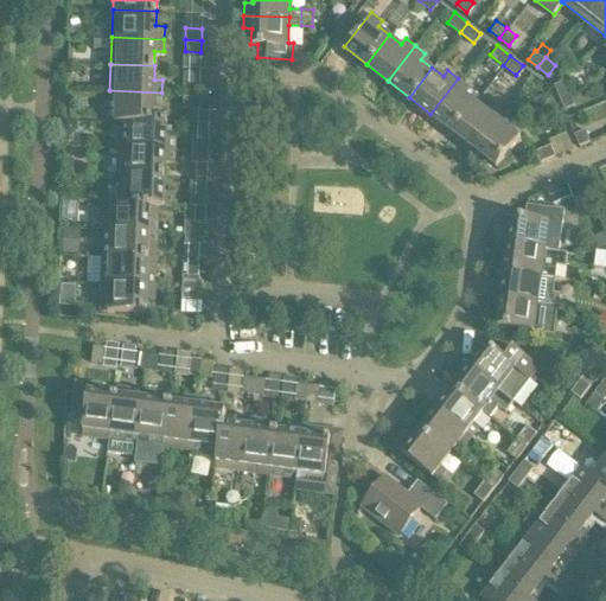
[(458,78),(431,114),(452,130),(474,101),(464,91),(469,87),(458,78)]
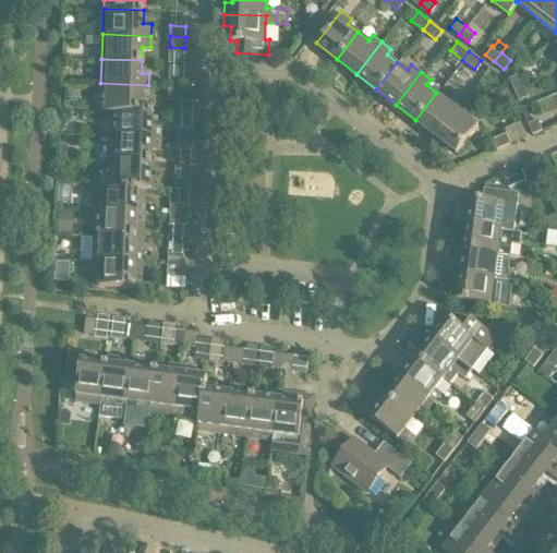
[(513,87),(523,83),(519,72),(509,75),(513,87)]
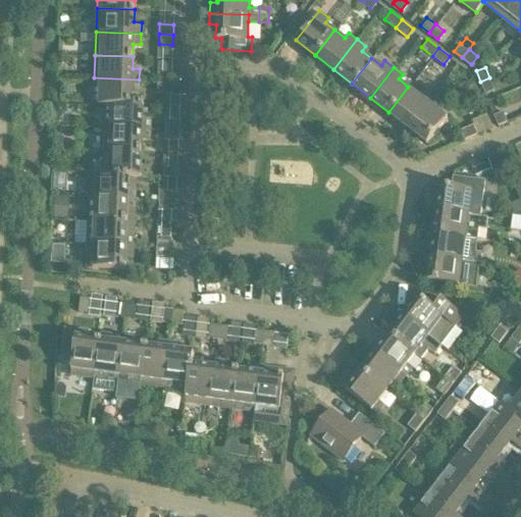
[(158,70),(157,81),(171,81),(172,70),(158,70)]
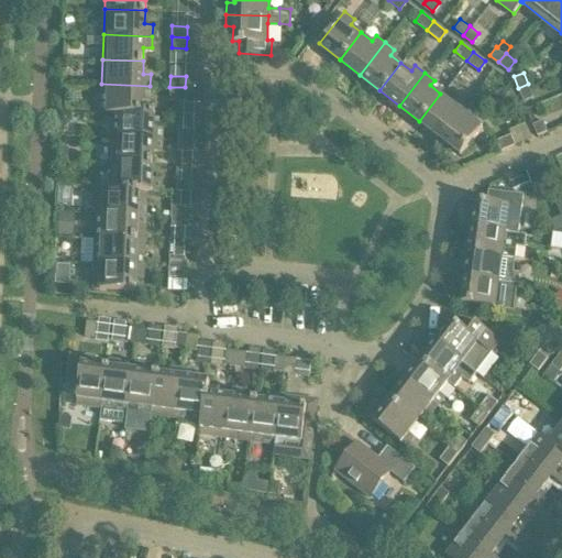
[(150,86),(101,84),(100,110),(113,111),(113,110),(141,111),(141,109),(142,98),(150,98),(150,86)]
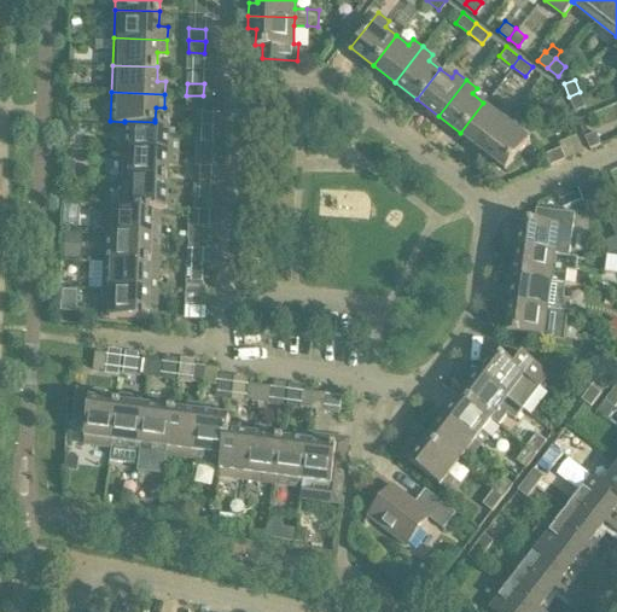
[(585,104),(580,92),(569,97),(574,109),(585,104)]
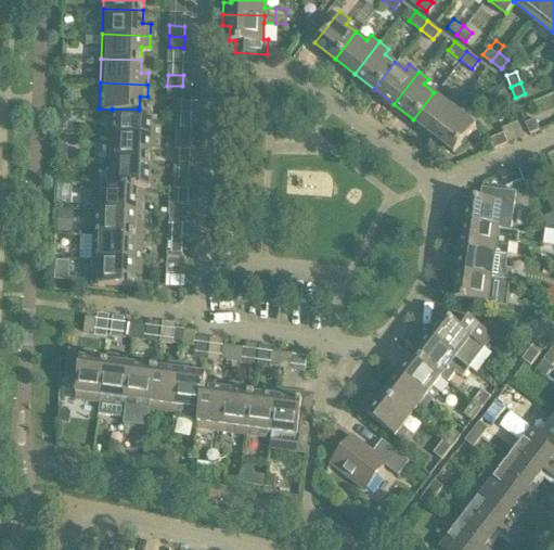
[(182,86),(167,86),(167,97),(182,97),(182,86)]
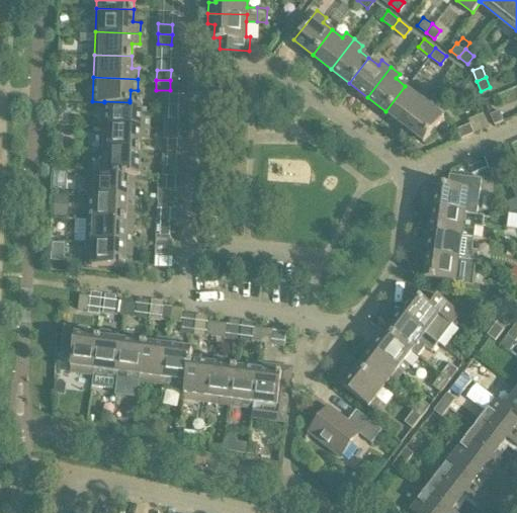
[(415,93),(405,86),(385,111),(404,125),(427,95),(419,88),(415,93)]
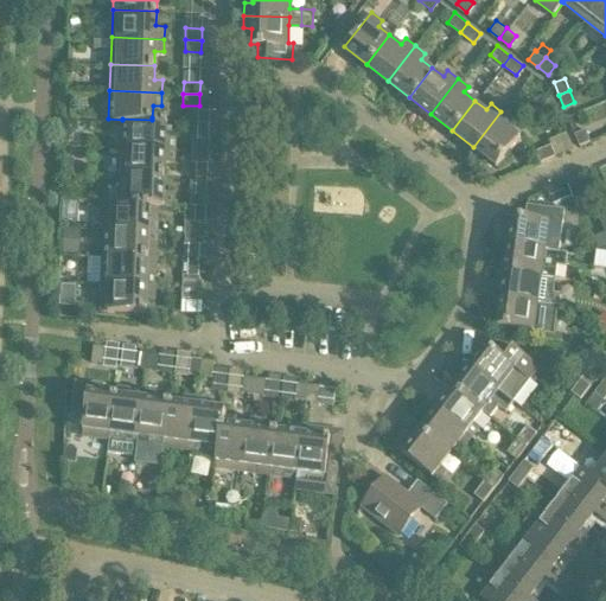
[(511,120),(501,112),(473,147),(496,164),(518,134),(506,125),(511,120)]
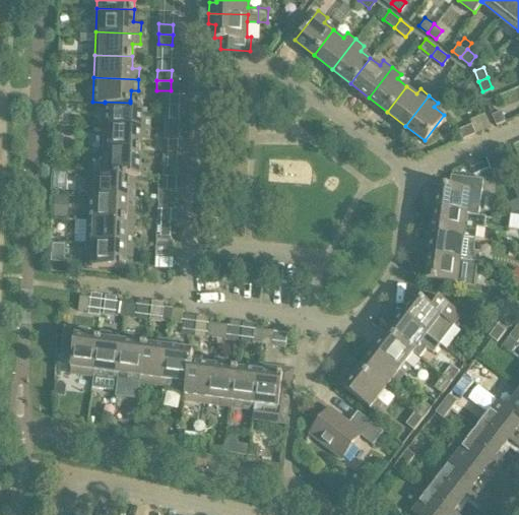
[(105,102),(105,103),(104,125),(149,126),(149,115),(142,115),(142,102),(130,101),(130,103),(105,102)]
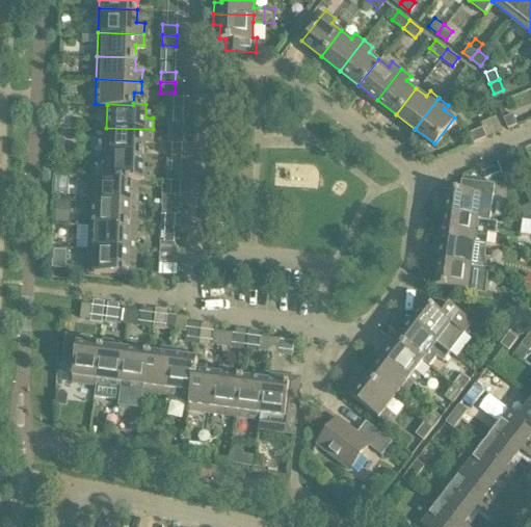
[(507,125),(516,121),(512,110),(503,114),(507,125)]
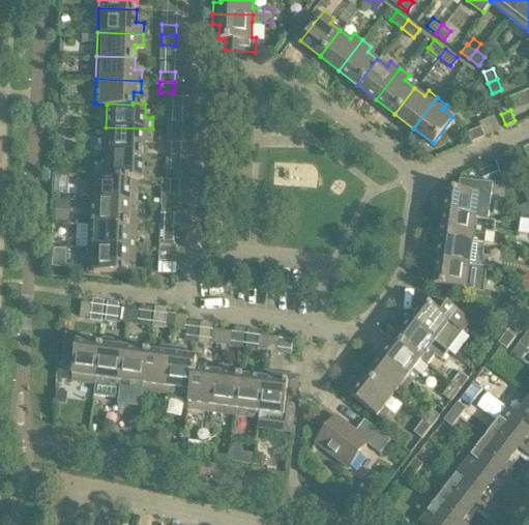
[(482,122),(480,123),(467,128),(470,138),(483,133),(482,129),(497,123),(492,111),(480,116),(482,122)]
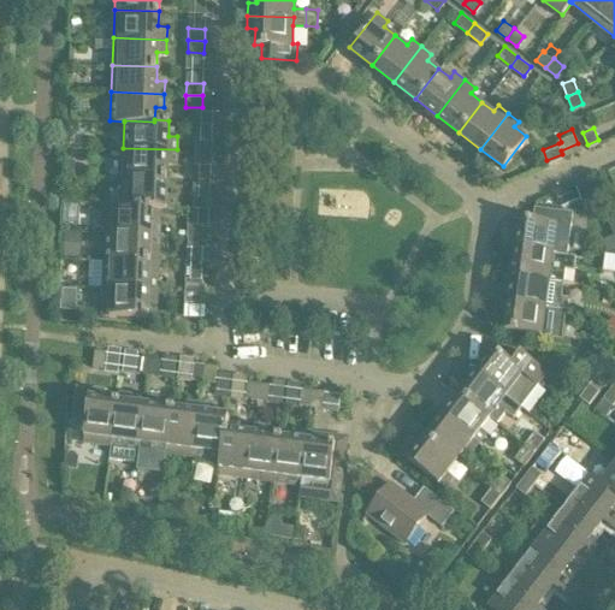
[(195,150),(212,150),(212,138),(195,138),(195,150)]
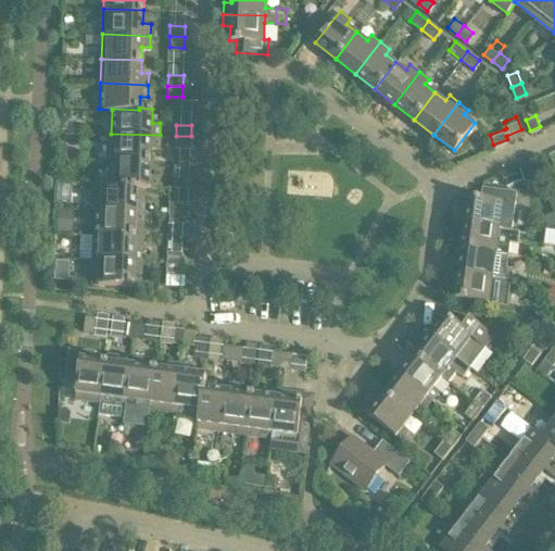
[(111,134),(110,158),(150,160),(151,147),(159,147),(160,135),(111,134)]
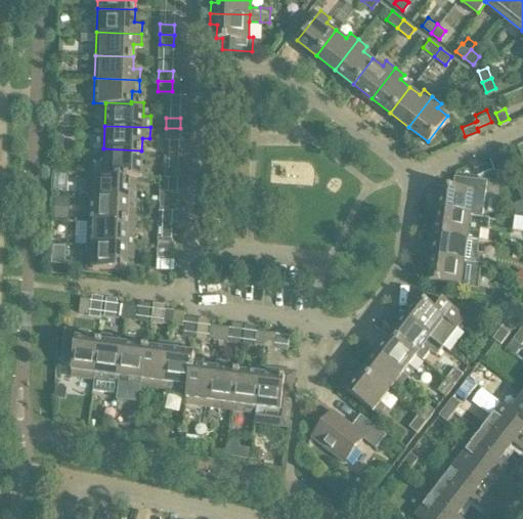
[(180,128),(166,128),(165,138),(179,138),(180,128)]
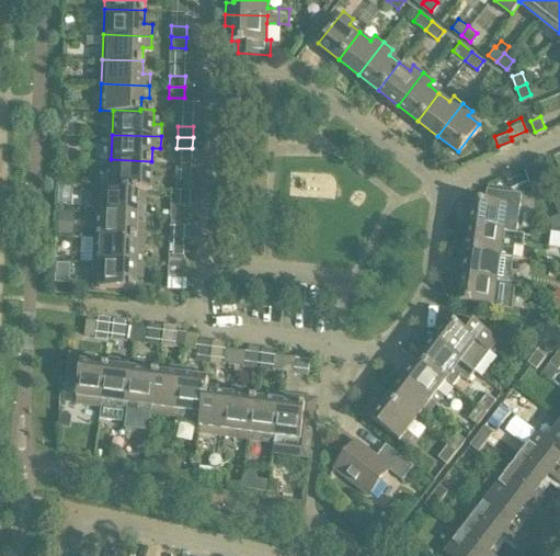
[(111,159),(110,183),(110,185),(138,186),(138,188),(159,188),(159,174),(151,174),(151,161),(111,159)]
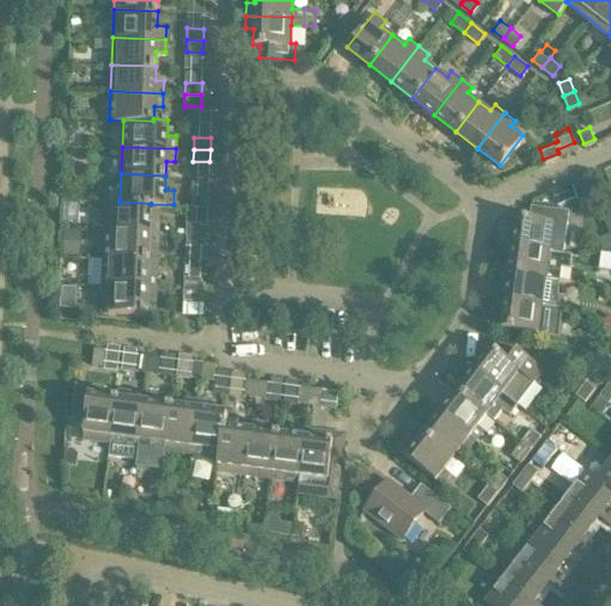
[(596,173),(572,183),(576,199),(602,189),(596,173)]
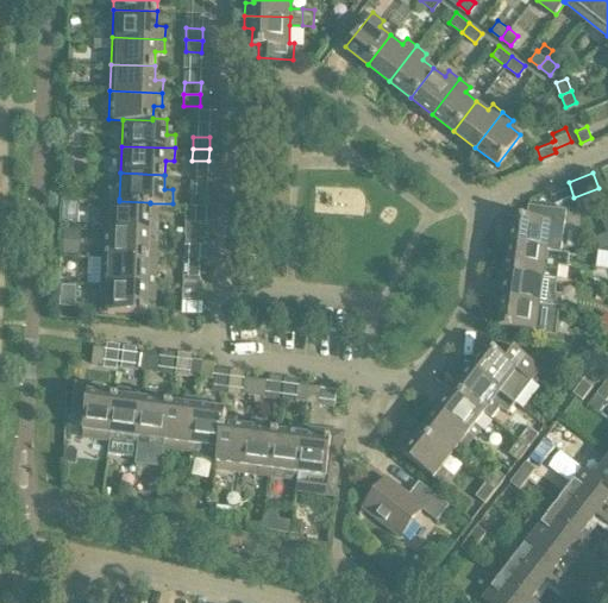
[(207,203),(207,201),(207,192),(190,192),(190,203),(207,203)]
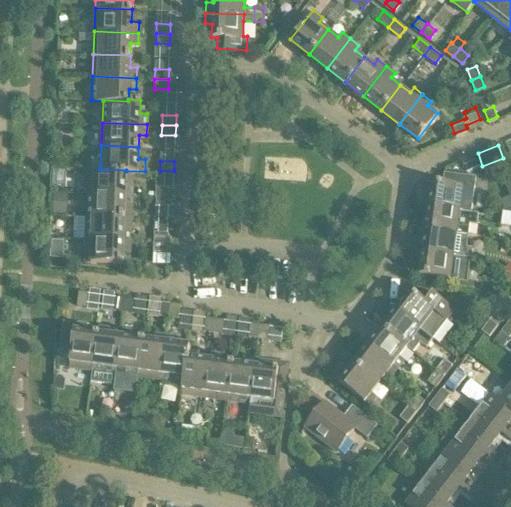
[(88,167),(87,191),(132,193),(132,182),(125,182),(126,171),(126,170),(100,169),(100,167),(88,167)]
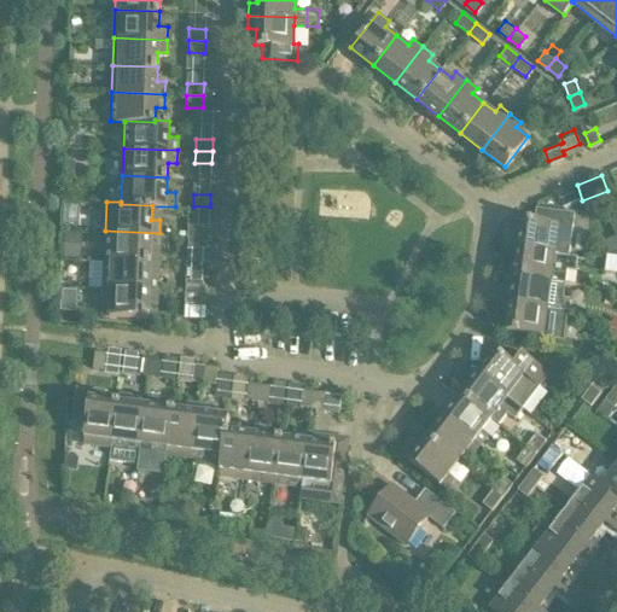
[(568,252),(574,210),(535,204),(533,219),(519,217),(516,246),(560,251),(568,252)]
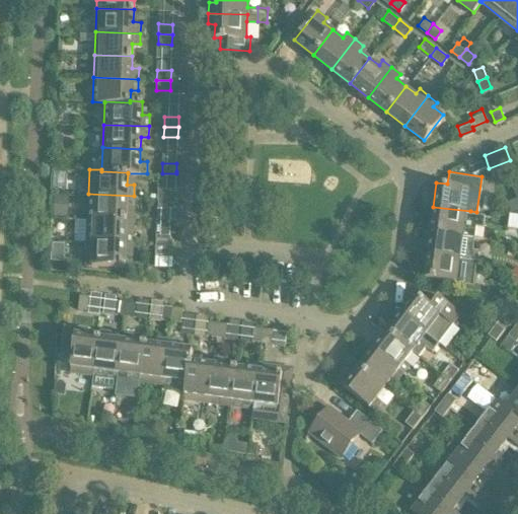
[(157,196),(171,197),(171,187),(157,186),(157,196)]
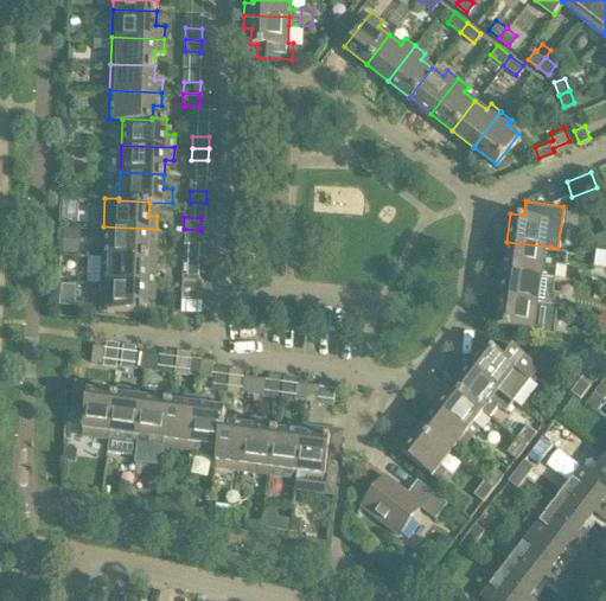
[(59,225),(59,250),(77,250),(77,225),(59,225)]
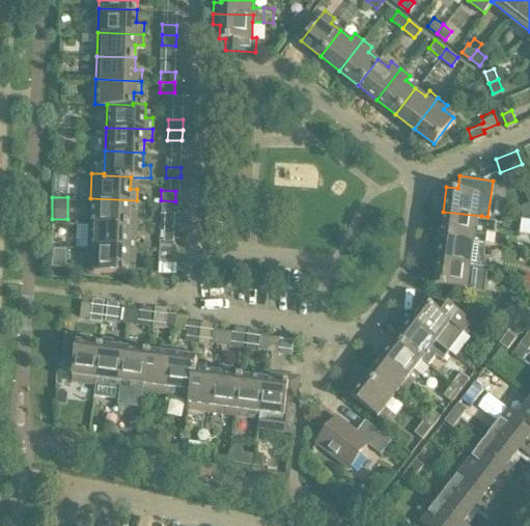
[(137,200),(90,198),(89,222),(129,223),(129,211),(136,211),(137,200)]
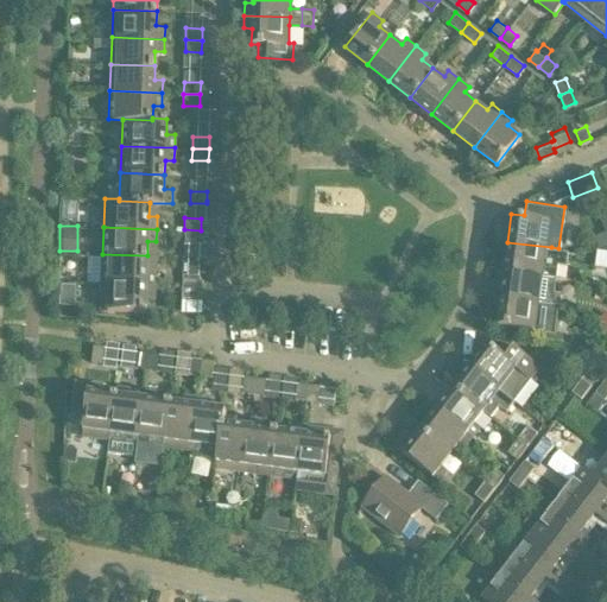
[(201,230),(184,229),(184,241),(201,242),(201,230)]
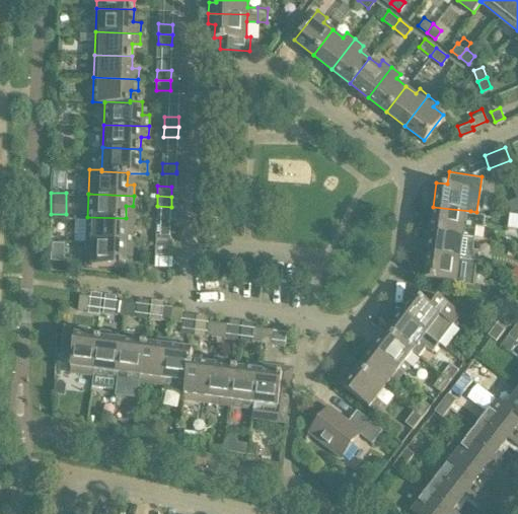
[(470,211),(433,207),(430,229),(474,235),(475,224),(483,225),(485,213),(476,212),(470,211)]
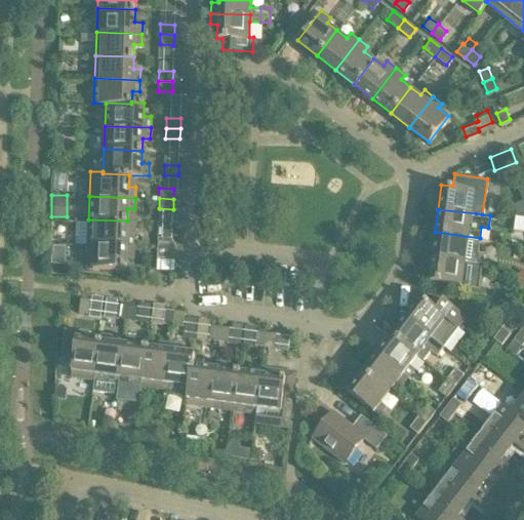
[(523,217),(515,216),(513,229),(523,230),(523,217)]
